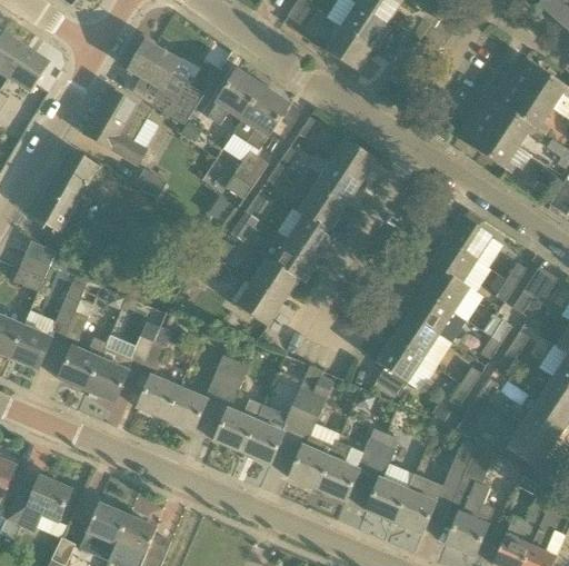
[(287,15),(306,27),(317,10),(308,5),(301,0),(297,0),(287,15)]
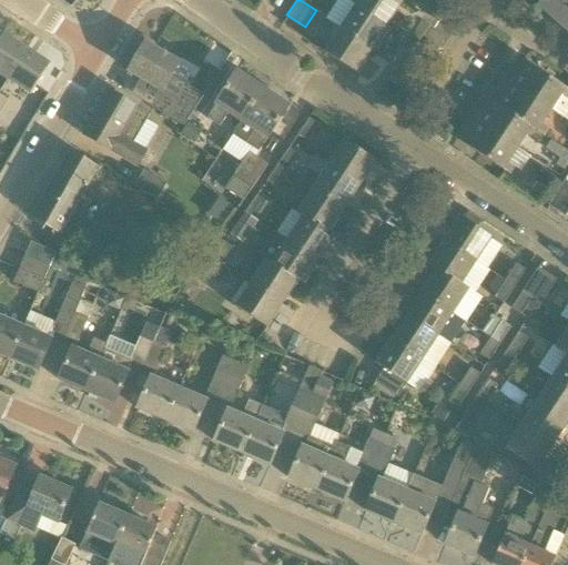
[(382,39),(389,27),(386,24),(387,22),(356,2),(353,0),(336,0),(326,17),(341,27),(372,47),(378,37),(382,39)]
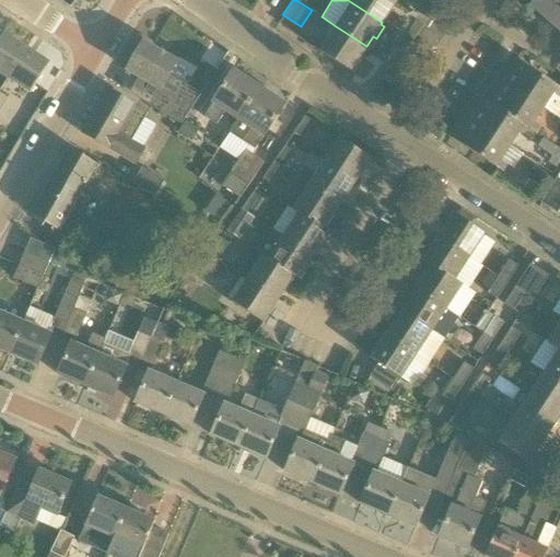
[(382,22),(396,0),(352,0),(351,2),(382,22)]
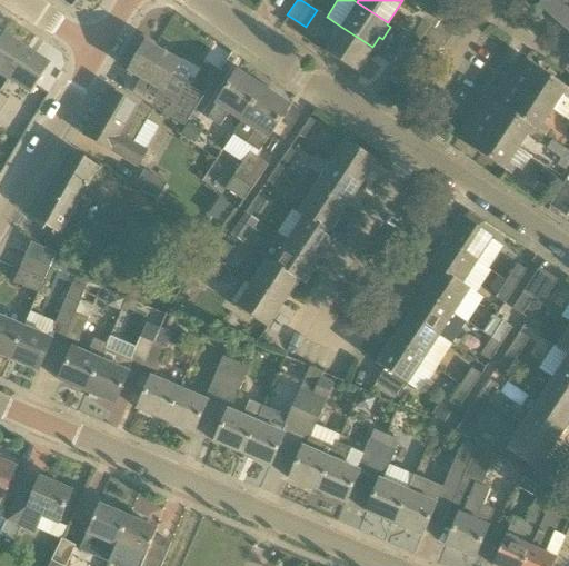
[(568,12),(568,0),(540,0),(538,3),(561,22),(568,12)]
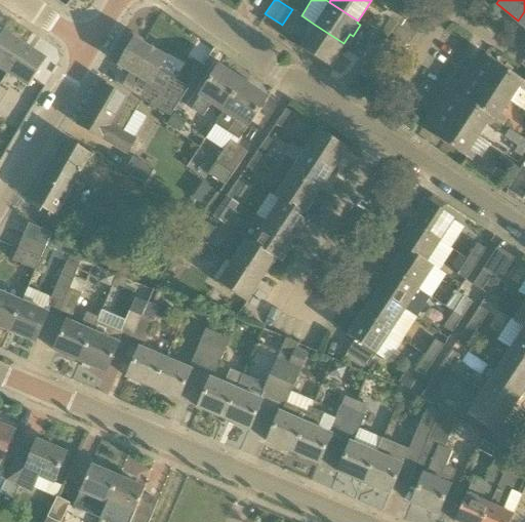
[(344,43),(315,25),(300,46),(329,66),(344,43)]
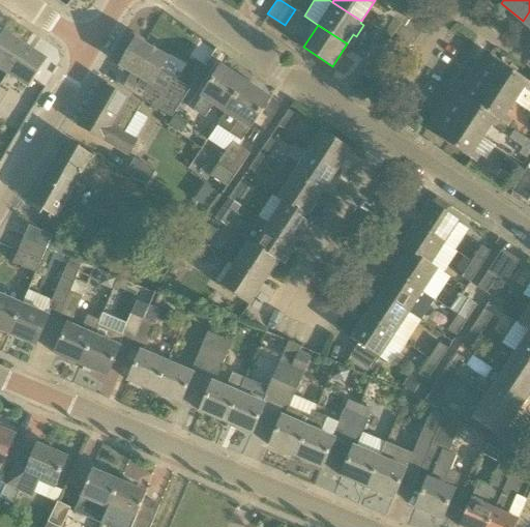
[(0,34),(0,66),(7,71),(25,44),(3,29),(0,34)]
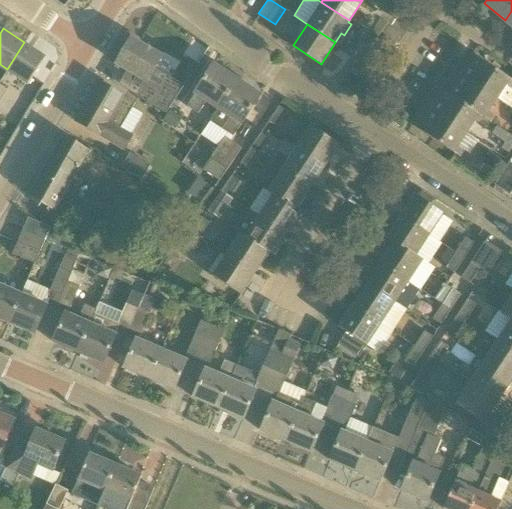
[(170,76),(154,67),(161,55),(131,37),(117,62),(147,79),(164,88),(170,76)]
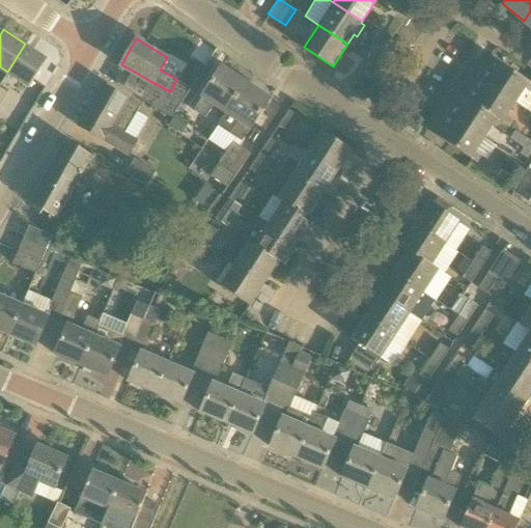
[(25,44),(7,72),(29,85),(47,58),(25,44)]
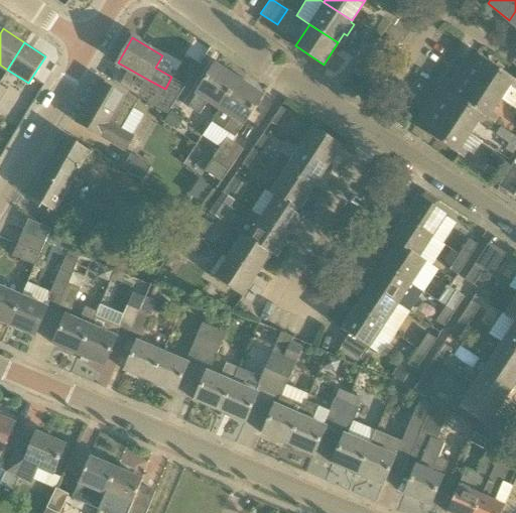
[(467,66),(463,72),(501,98),(515,107),(515,79),(514,78),(471,49),(465,59),(468,61),(469,62),(467,66)]
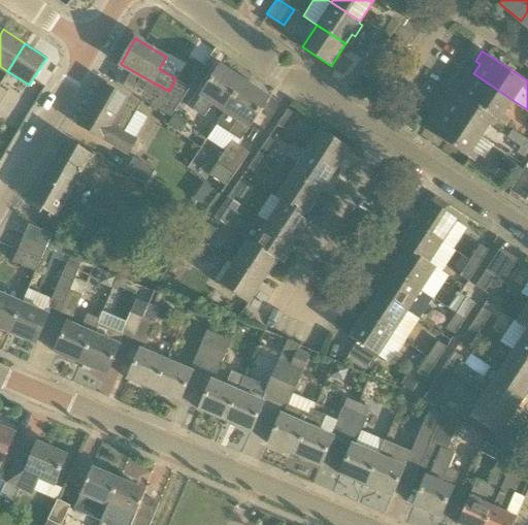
[(225,110),(244,80),(220,65),(192,107),(204,116),(213,102),(225,110)]
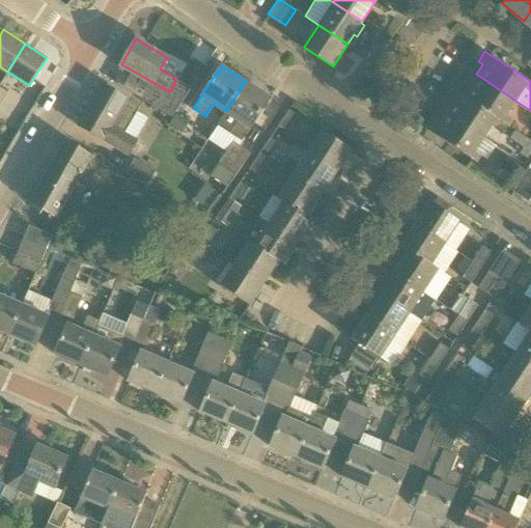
[(507,114),(515,101),(476,74),(469,84),(465,82),(458,90),(503,120),(508,124),(512,118),(507,114)]
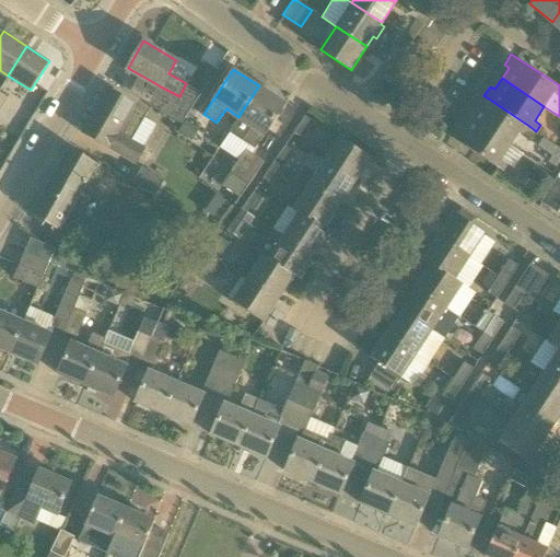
[(255,147),(284,102),(259,85),(238,117),(230,130),(255,147)]
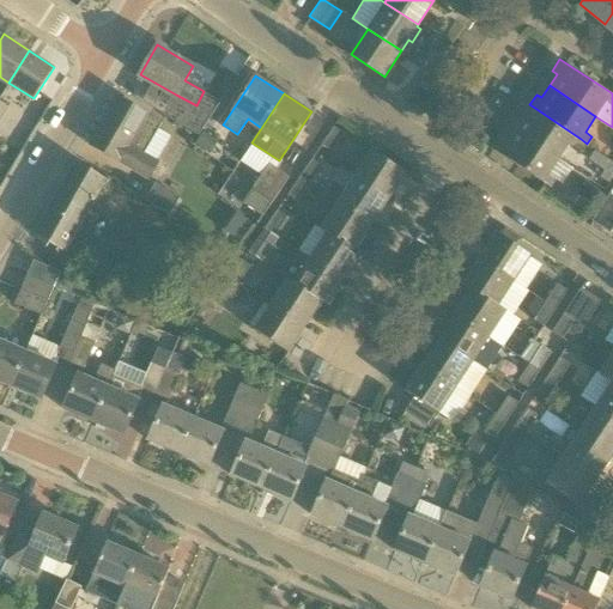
[(91,144),(149,176),(150,174),(159,178),(168,165),(129,144),(137,132),(151,139),(162,120),(157,117),(119,95),(91,144)]
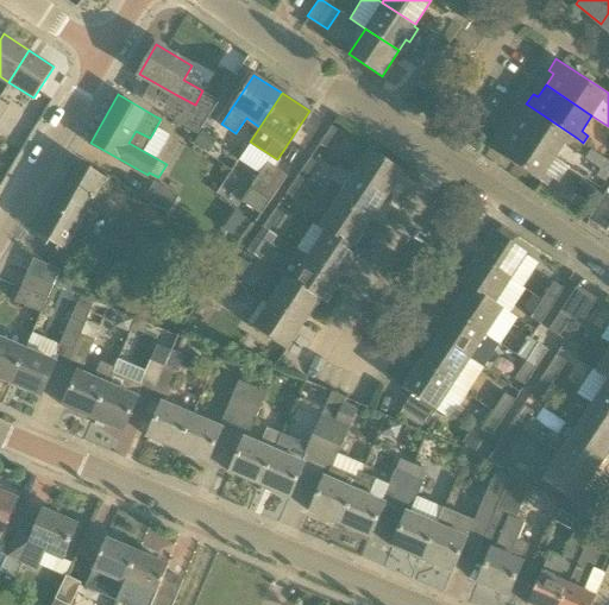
[(583,143),(577,138),(526,104),(520,100),(512,111),(516,114),(509,126),(554,156),(565,140),(579,150),(583,143)]
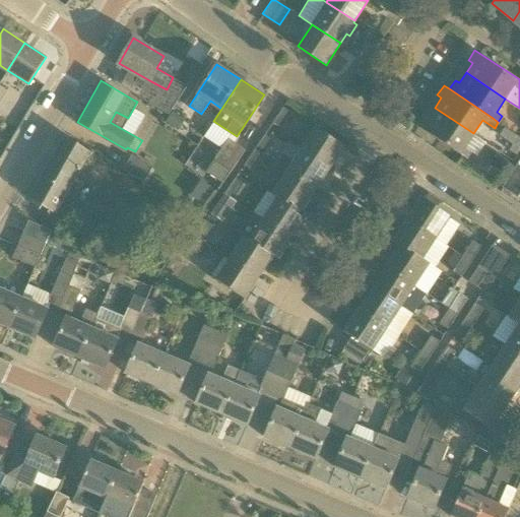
[(282,127),(291,112),(283,106),(273,121),(282,127)]
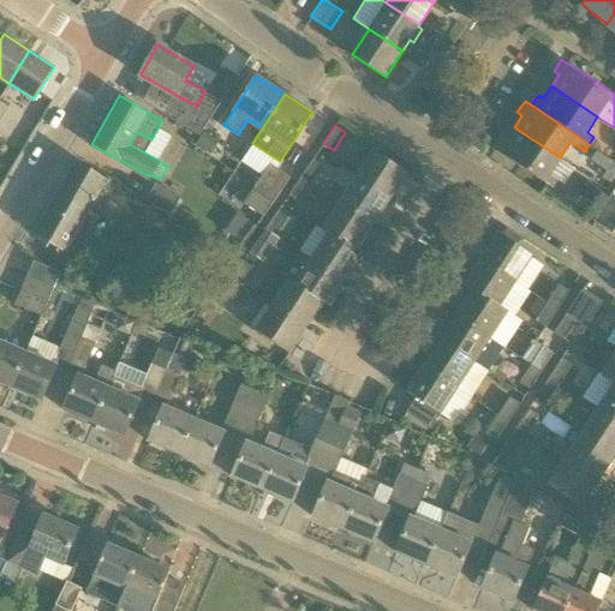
[(550,173),(560,157),(514,127),(506,139),(501,136),(494,148),(551,186),(557,178),(550,173)]
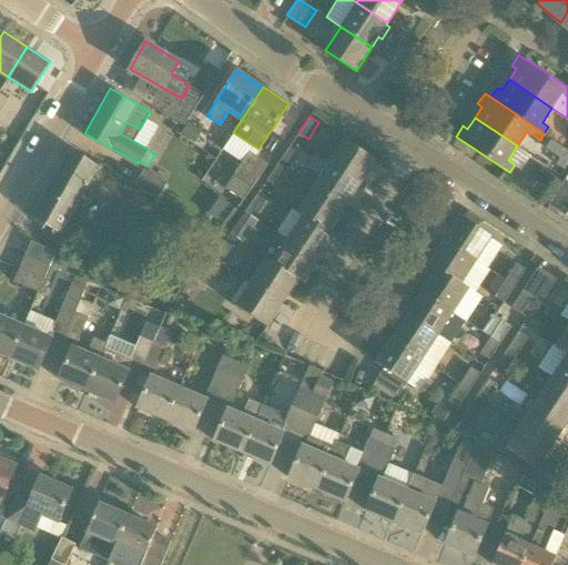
[(202,130),(189,121),(182,132),(195,140),(202,130)]
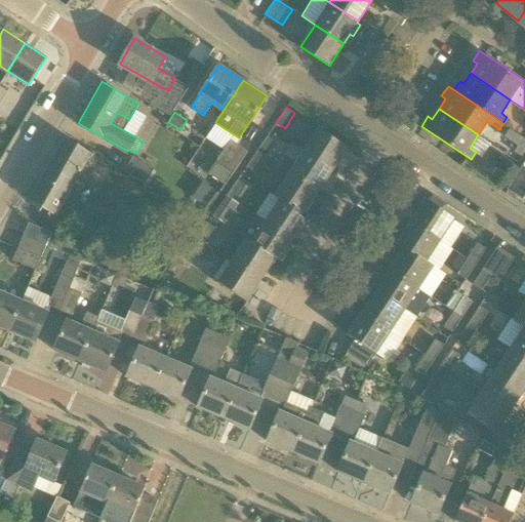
[(333,168),(348,147),(319,128),(305,150),(333,168)]
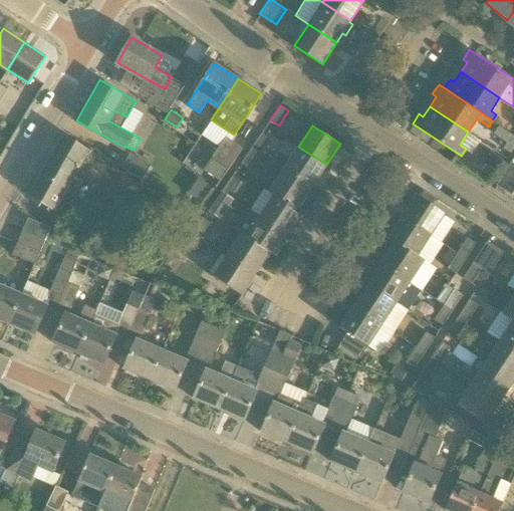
[(511,152),(513,146),(513,135),(499,125),(494,133),(506,142),(503,147),(511,152)]
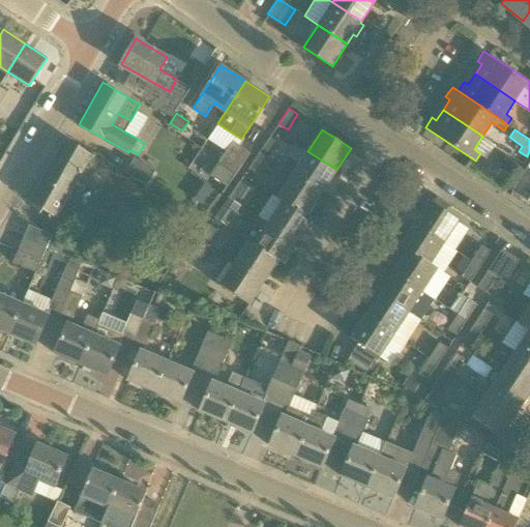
[(268,157),(278,142),(270,136),(260,151),(268,157)]
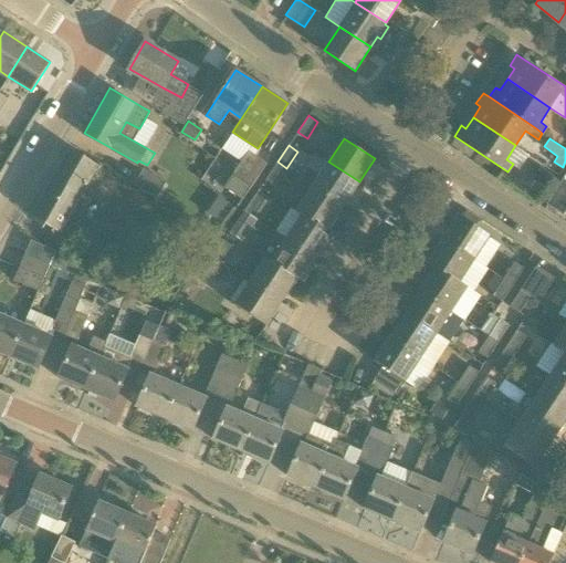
[(97,165),(70,147),(33,214),(60,230),(97,165)]
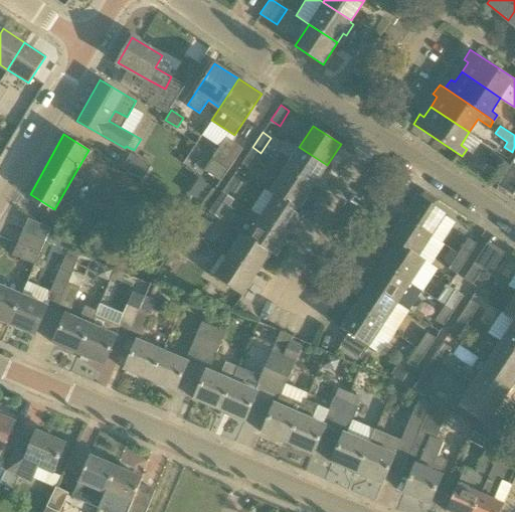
[(221,179),(242,147),(226,136),(204,168),(221,179)]
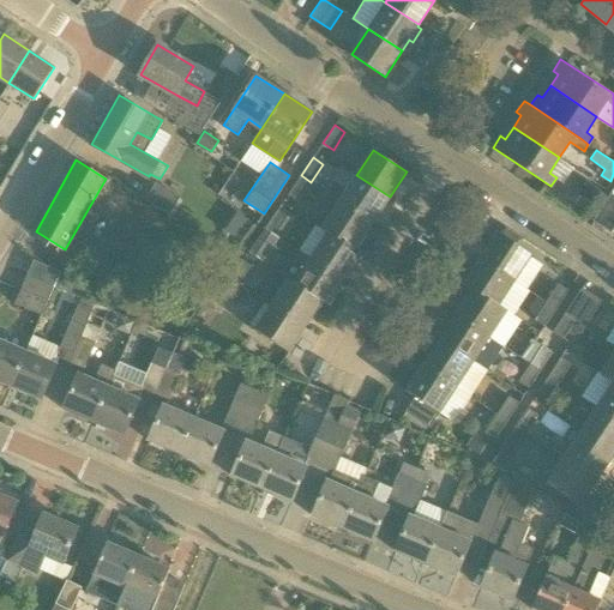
[(299,199),(311,182),(301,175),(289,193),(299,199)]
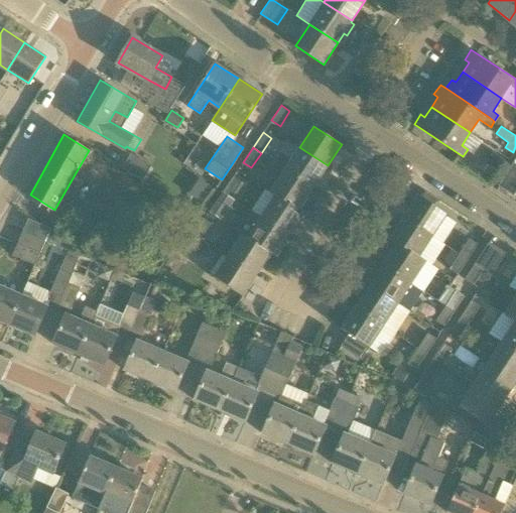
[(279,150),(272,160),(285,168),(313,187),(328,165),(299,147),(292,158),(279,150)]
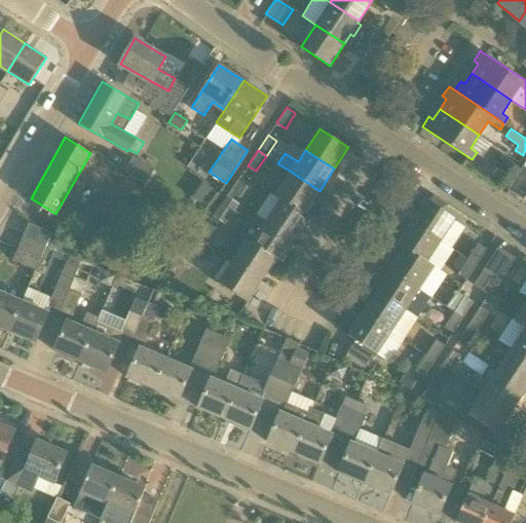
[(508,172),(515,161),(502,153),(495,163),(508,172)]
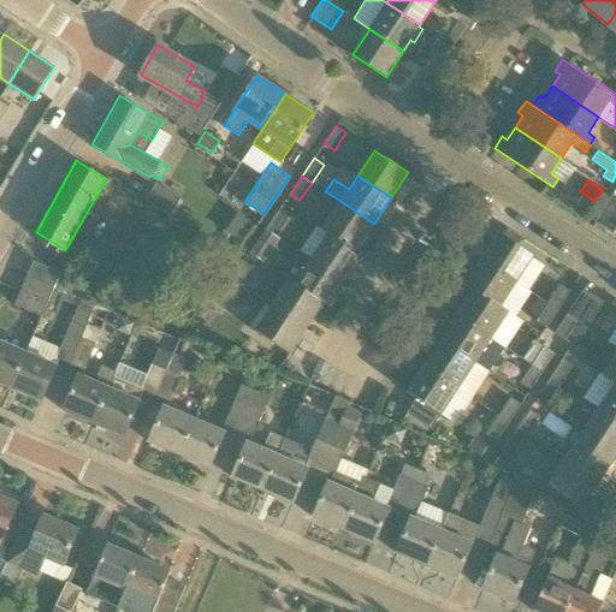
[(159,180),(147,198),(169,213),(181,196),(159,180)]
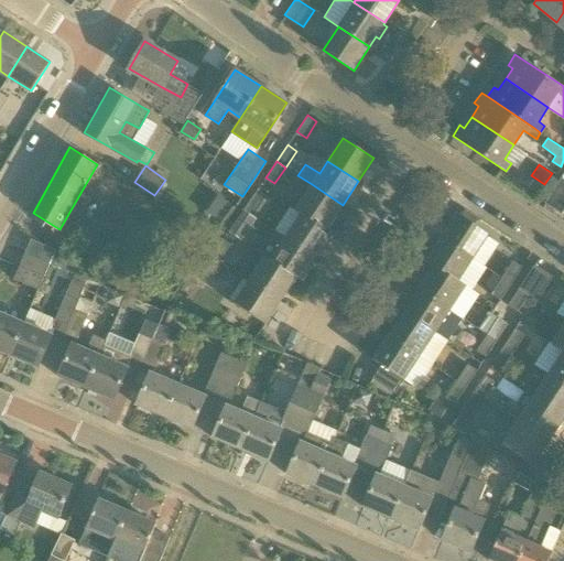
[(343,205),(312,184),(296,208),(333,232),(327,227),(343,205)]
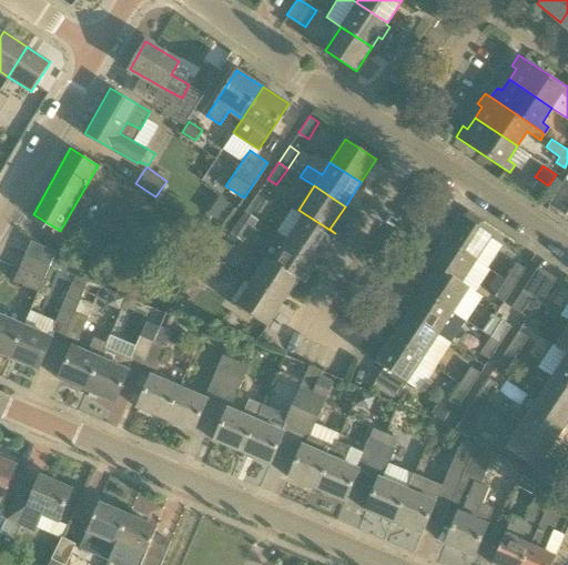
[(273,204),(256,193),(245,210),(262,221),(273,204)]
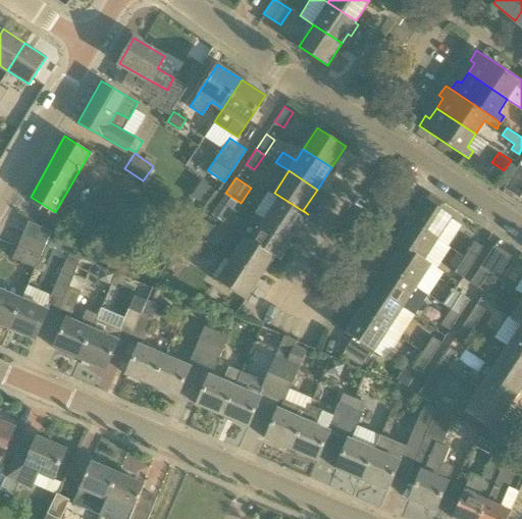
[(308,214),(274,193),(269,191),(255,211),(263,217),(294,237),(308,214)]
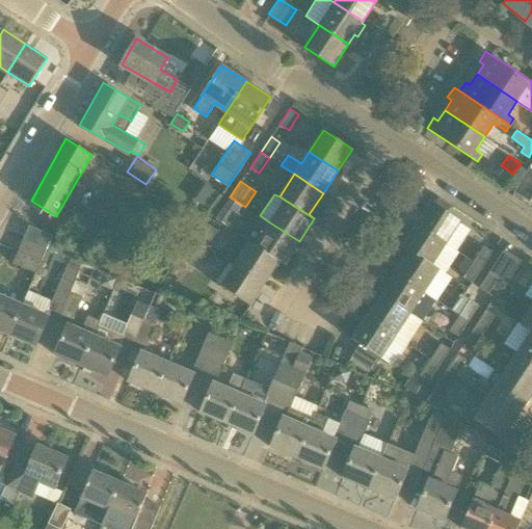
[(417,223),(446,242),(460,219),(431,201),(417,223)]
